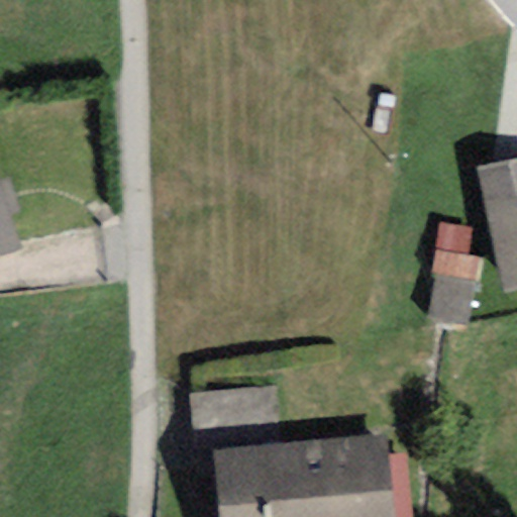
[(516,160),(479,167),(503,293),(516,289),(516,160)]
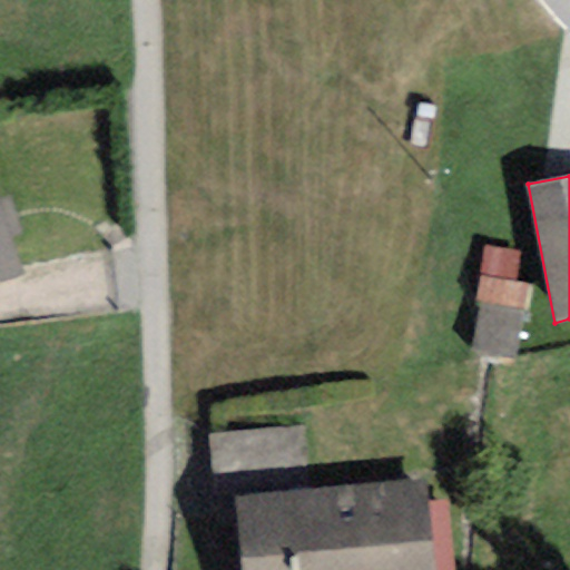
[(0,202),(0,283),(25,275),(0,202)]
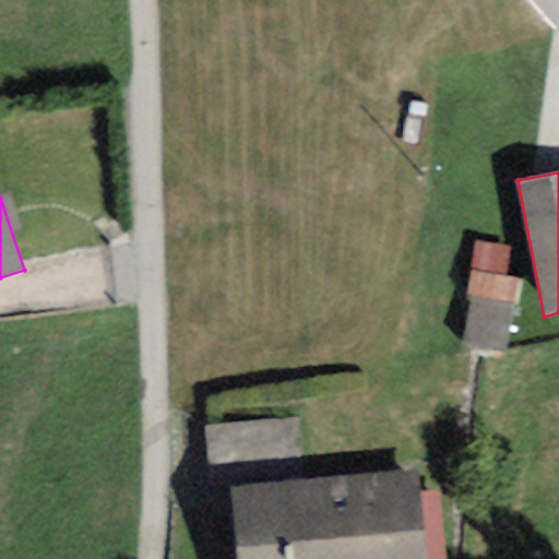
[(509,247),(475,240),(464,298),(471,299),(462,347),(504,355),(518,281),(503,277),(509,247)]
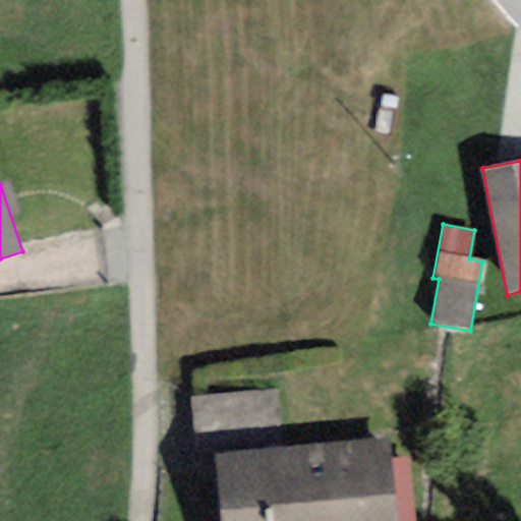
[(190,397),(195,456),(216,454),(279,449),(275,391),(190,397)]
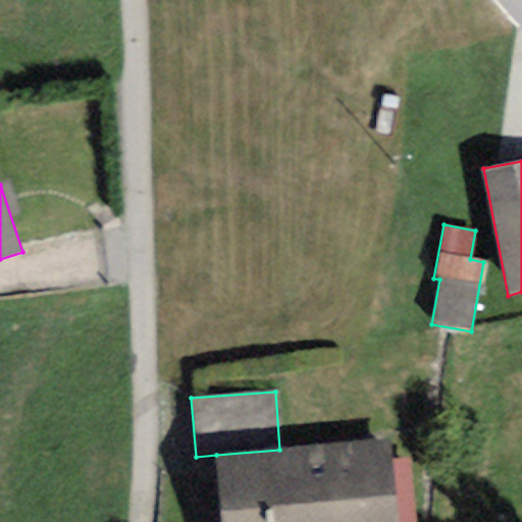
[(279,450),(216,455),(221,521),(396,521),(389,462),(387,437),(279,450)]
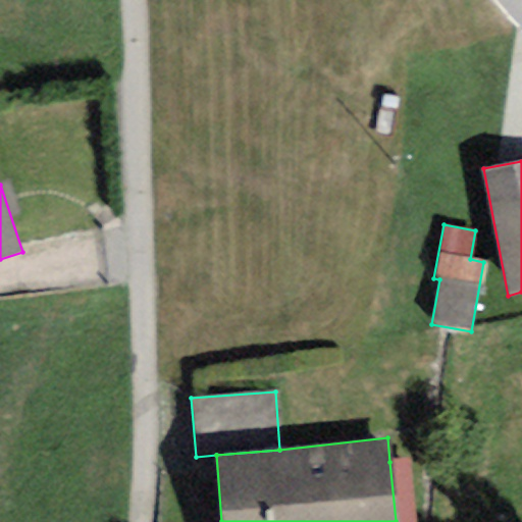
[(417,521),(410,459),(389,462),(396,521),(417,521)]
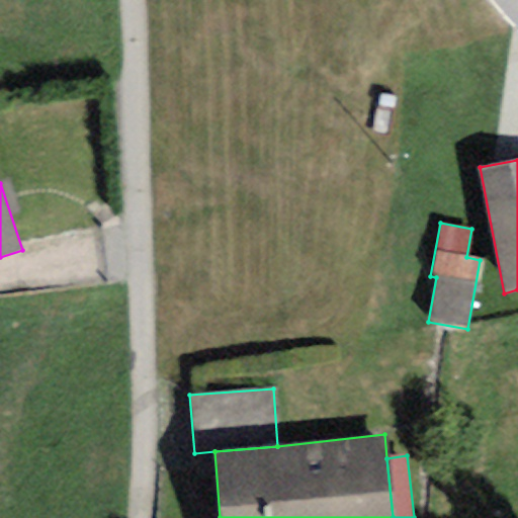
All buildings are outlined.
